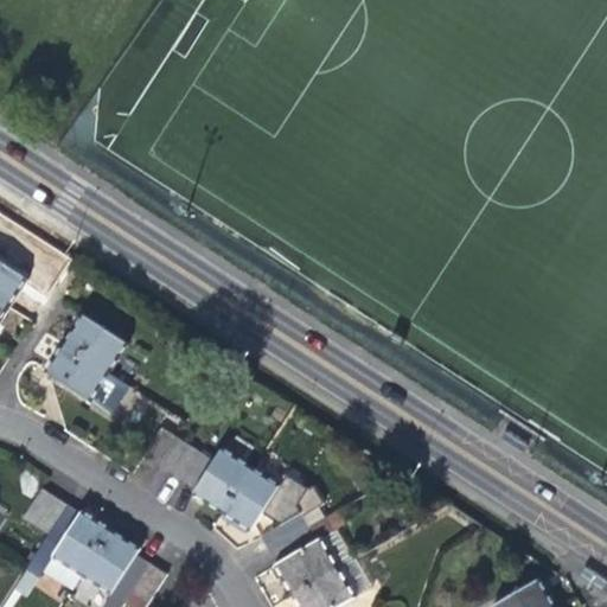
[(0,261),(0,302),(10,310),(19,295),(29,280),(0,261)]
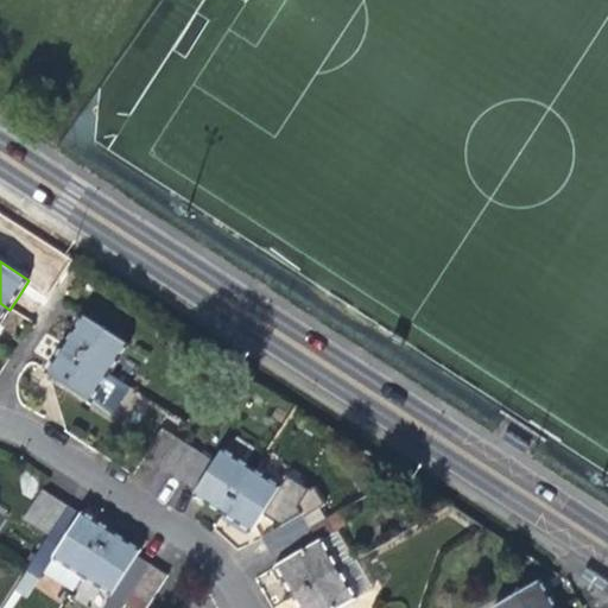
[(0,324),(10,310),(0,303),(0,324)]
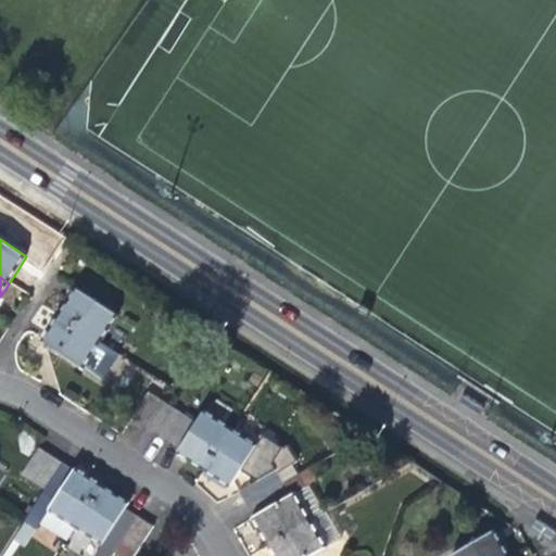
[(67,300),(58,315),(102,343),(119,316),(75,288),(67,300)]
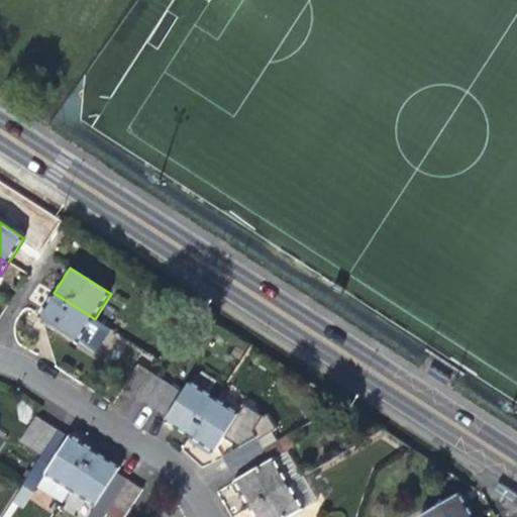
[(79,344),(95,319),(54,293),(46,303),(37,317),(79,344)]
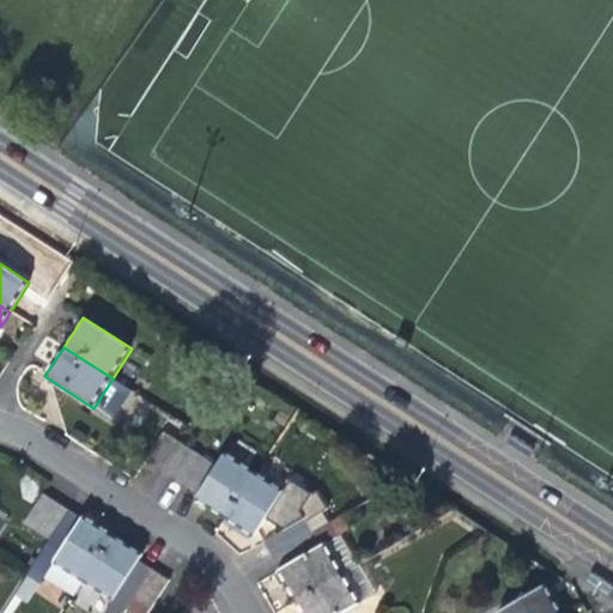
[(159,469),(178,439),(167,432),(146,461),(159,469)]
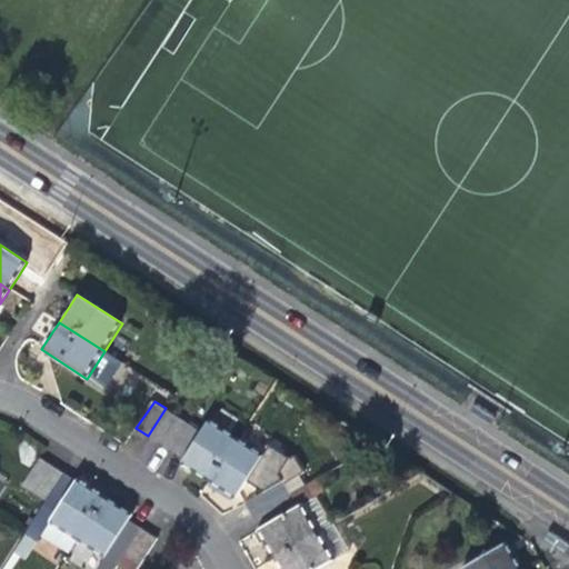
[(148,436),(159,443),(177,416),(166,408),(148,436)]
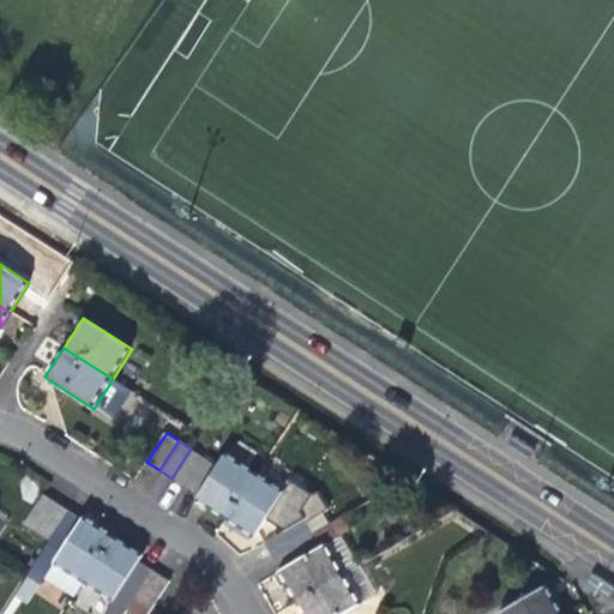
[(172,479),(185,487),(205,457),(191,449),(172,479)]
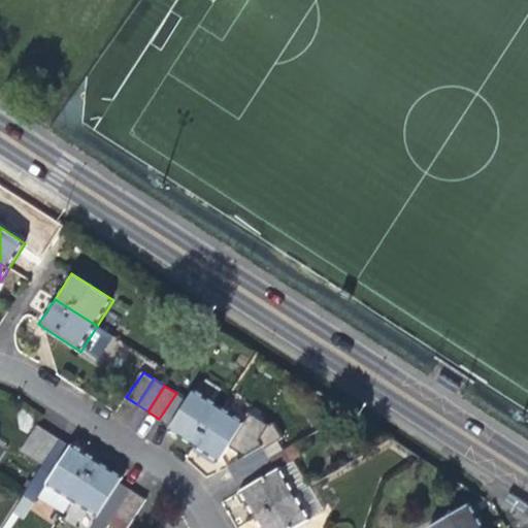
[(179,439),(193,449),(221,406),(194,390),(188,401),(176,393),(159,419),(170,427),(167,432),(179,439)]
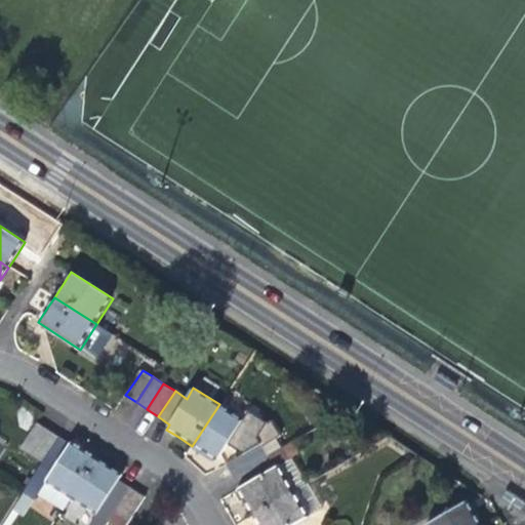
[(244,419),(219,404),(192,446),(203,452),(217,461),(244,419)]
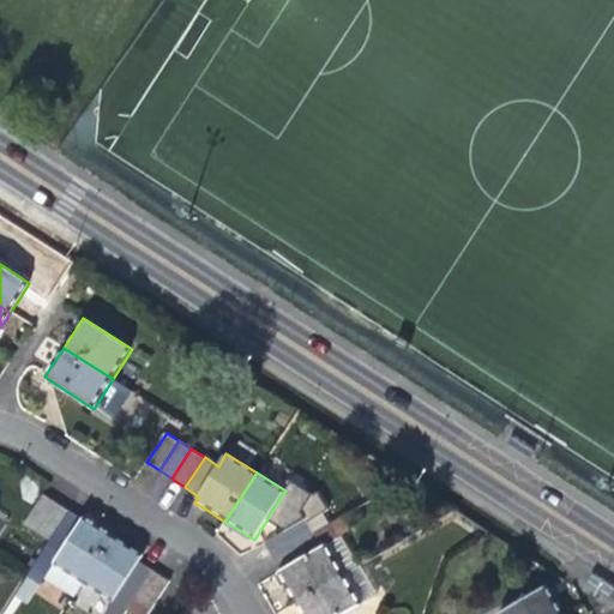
[(24,525),(50,542),(70,511),(44,495),(24,525)]
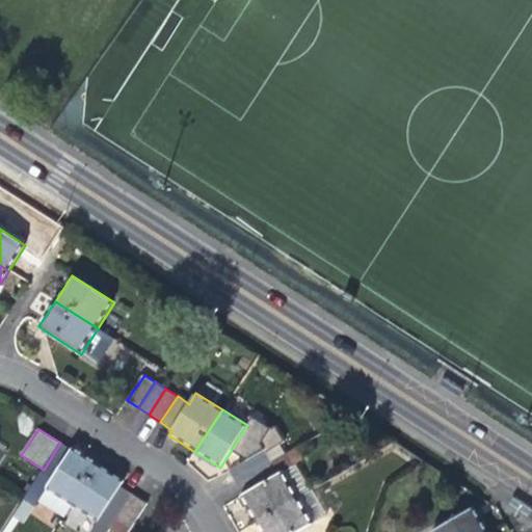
[(47,491),(72,507),(100,464),(80,452),(75,448),(73,450),(60,443),(44,470),(24,499),(36,507),(47,491)]
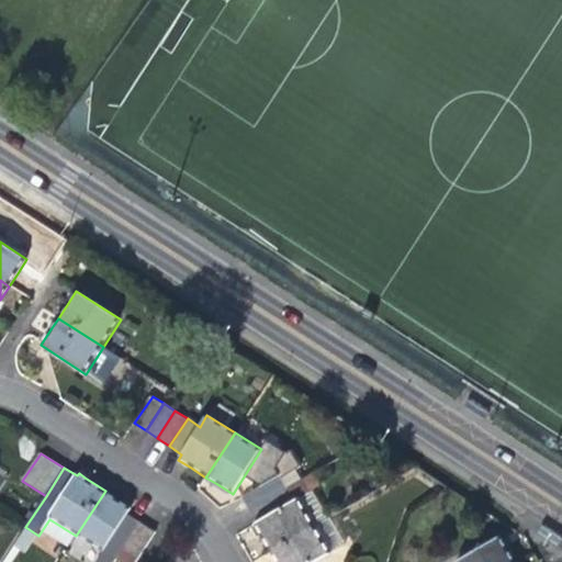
[(243,497),(250,509),(288,487),(281,476),(243,497)]
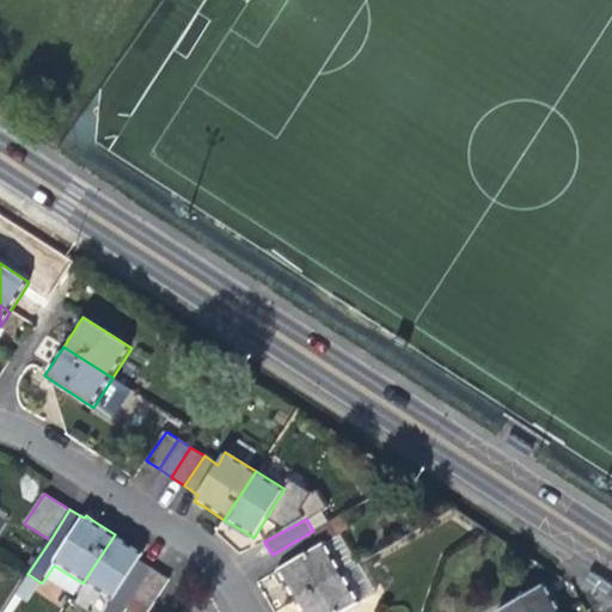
[(276,571),(294,603),(344,574),(326,544),(337,537),(329,522),(313,531),(273,555),(280,569),(276,571)]
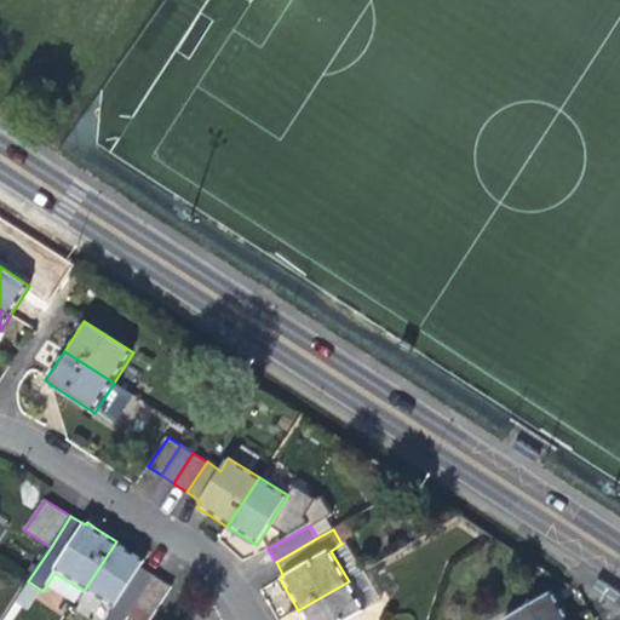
[(125,619),(128,616),(154,575),(142,568),(147,561),(137,555),(116,541),(84,591),(114,610),(107,619),(125,619)]
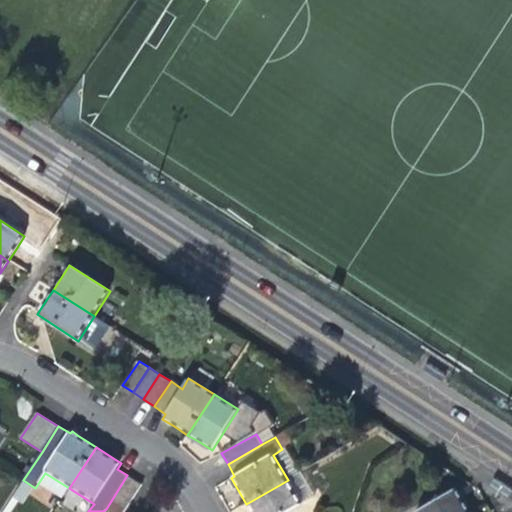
[(301,472),(288,480),(246,504),(251,511),(250,511),(288,511),(315,496),(301,472)]
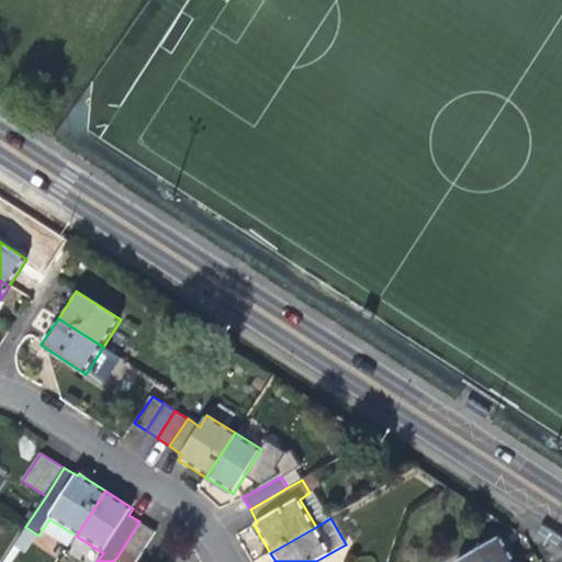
[(152,529),(139,521),(116,559),(121,561),(137,561),(157,532),(152,529)]
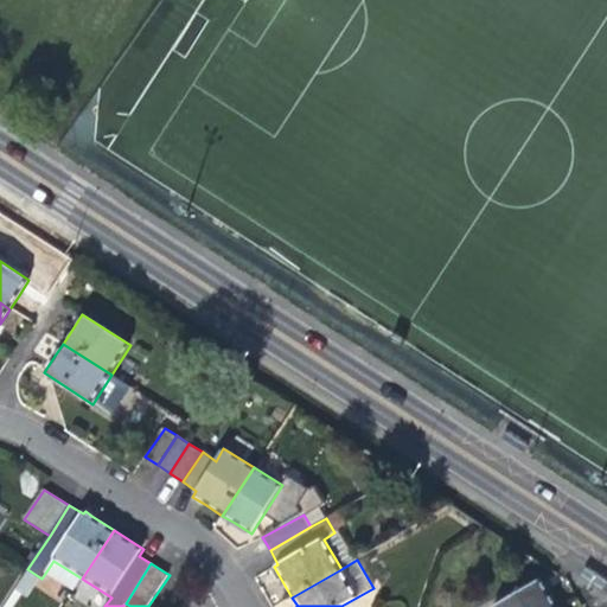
[(606,582),(606,579),(586,567),(583,576),(604,588),(606,582)]
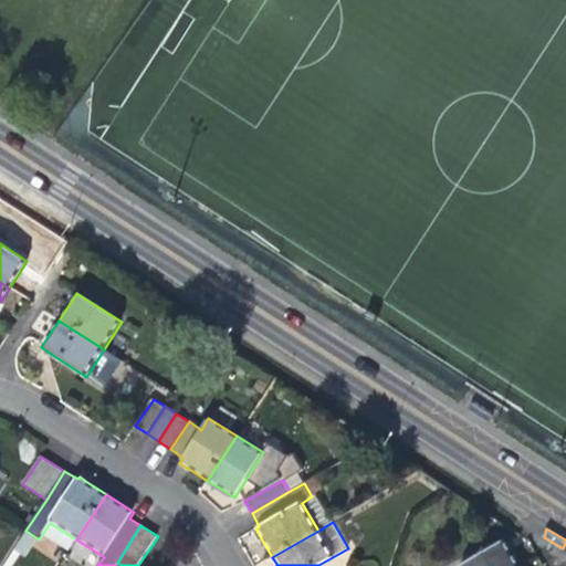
[(461,565),(516,565),(510,553),(503,542),(461,565)]
